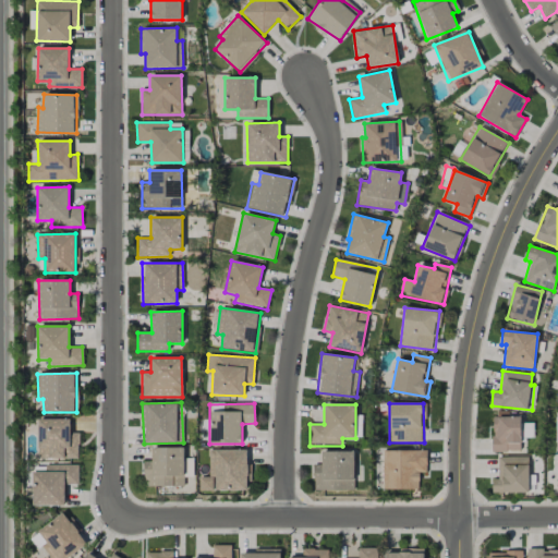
[(520,416),(492,417),(493,451),(520,451),(520,416)]
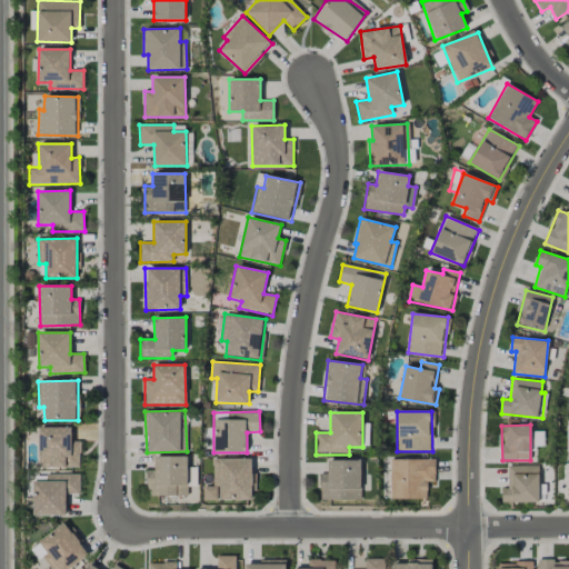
[(71,427),(38,428),(39,468),(80,467),(80,441),(72,441),(71,427)]
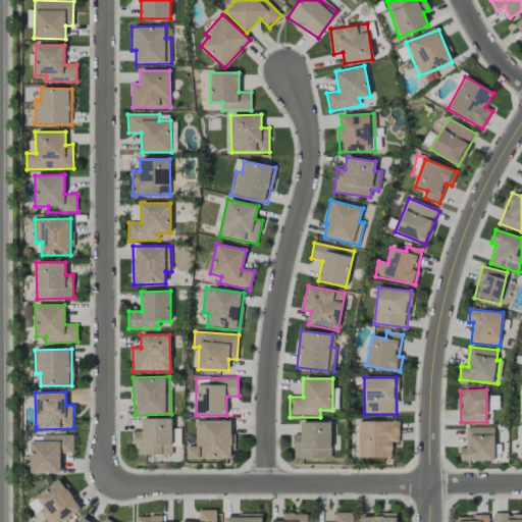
[(171,456),(172,419),(143,418),(142,431),(135,431),(135,455),(171,456)]
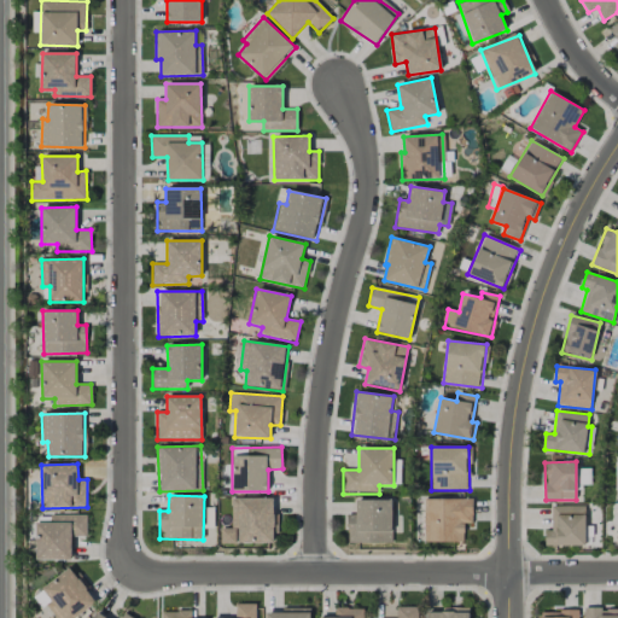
[(220,543),(274,543),(274,499),(232,497),(231,529),(220,528),(220,543)]
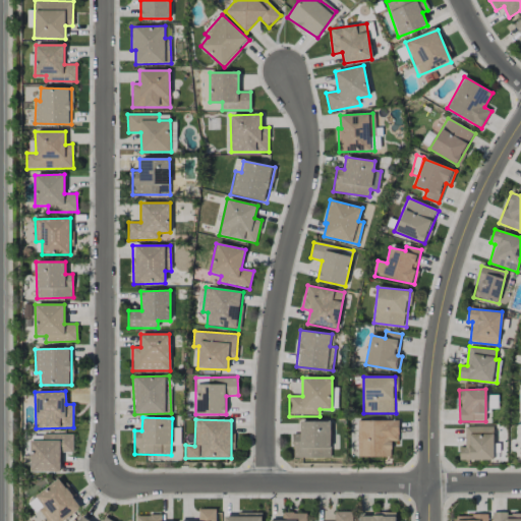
[(357,457),(391,457),(391,441),(398,442),(398,420),(358,420),(357,457)]
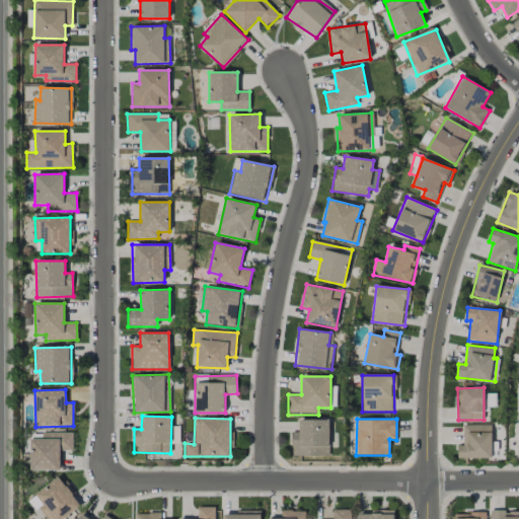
[(292,456),(329,456),(329,420),(299,420),(300,432),(292,432),(292,456)]
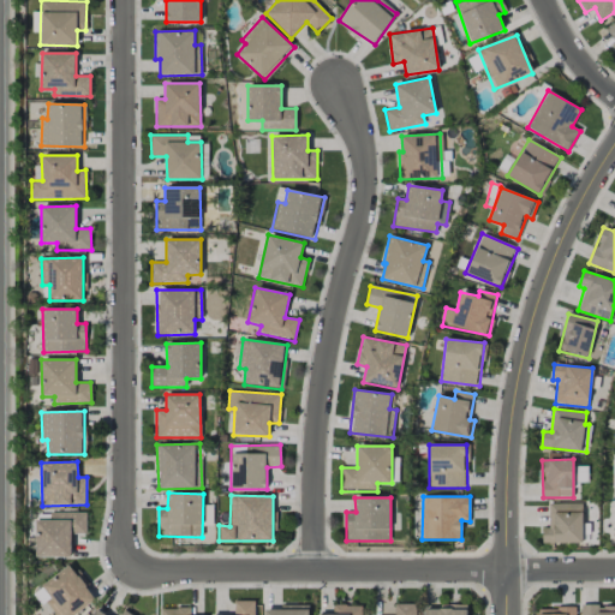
[(583,503),(549,503),(549,527),(542,529),(542,543),(583,543),(583,503)]
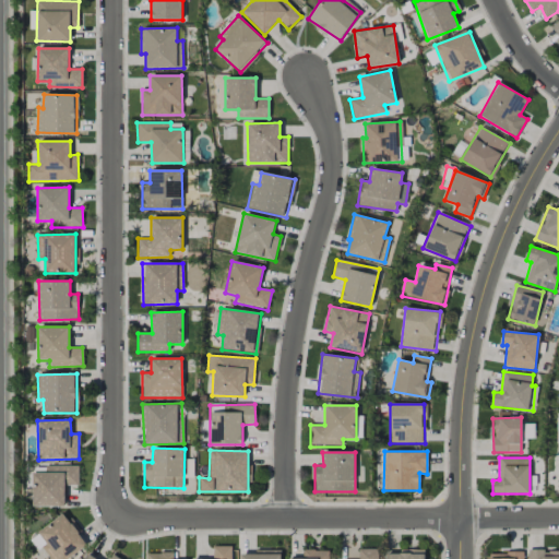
[(64,485),(79,485),(79,466),(45,466),(45,473),(33,473),(33,507),(64,507),(64,485)]
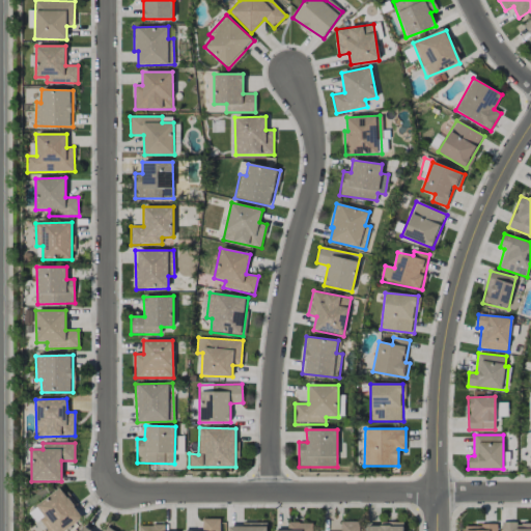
[(36,506),(45,516),(39,520),(47,530),(64,530),(83,519),(60,487),(36,506)]
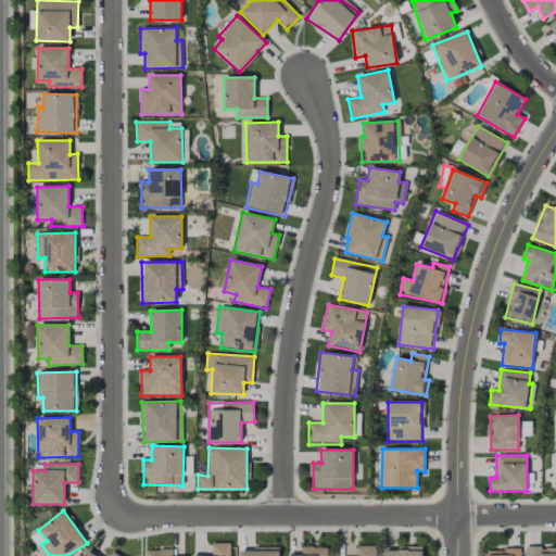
[(229,555),(230,543),(212,543),(211,555),(229,555)]
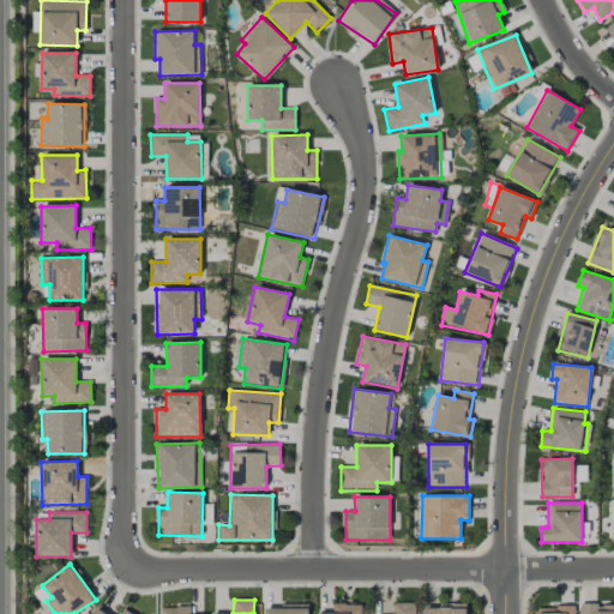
[(415,613),(415,603),(393,602),(393,613),(415,613)]
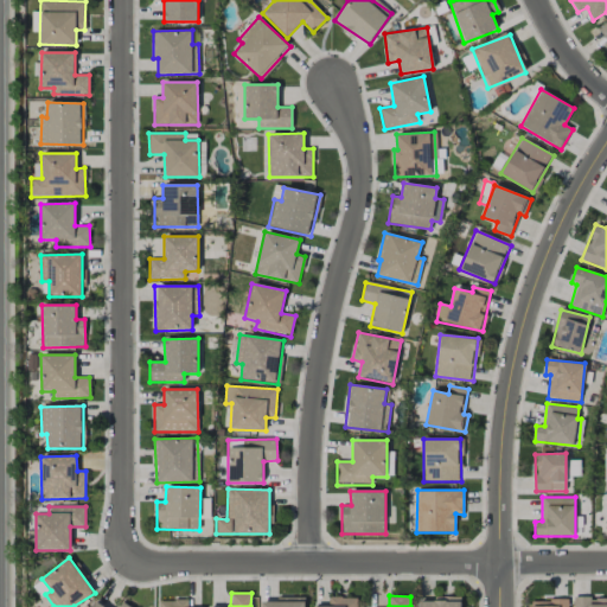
[(606,606),(606,596),(574,598),(573,606),(606,606)]
